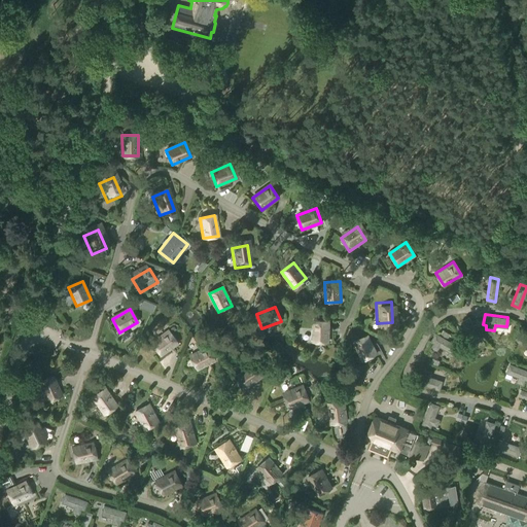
[(469,317),(461,321),(473,342),(482,337),(469,317)]
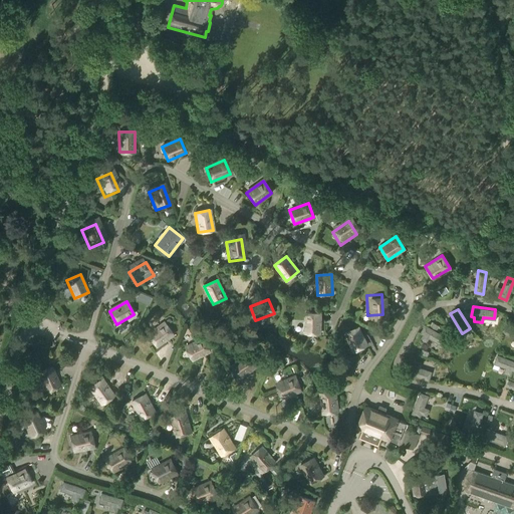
[(304,313),(304,333),(319,333),(319,313),(304,313)]
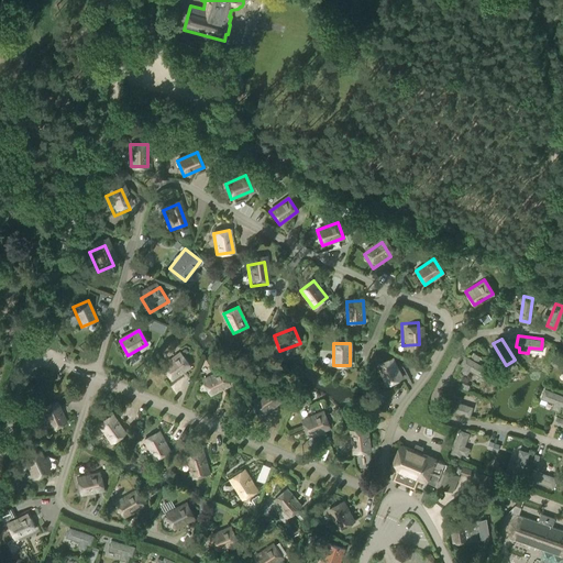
[(180,354),(163,367),(172,381),(189,367),(180,354)]
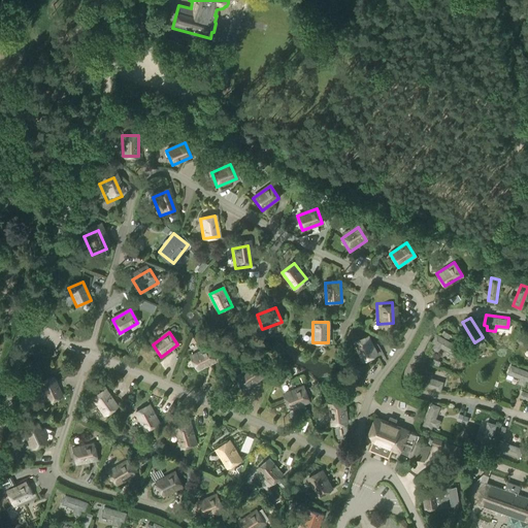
[(436,333),(431,341),(452,354),(457,345),(436,333)]
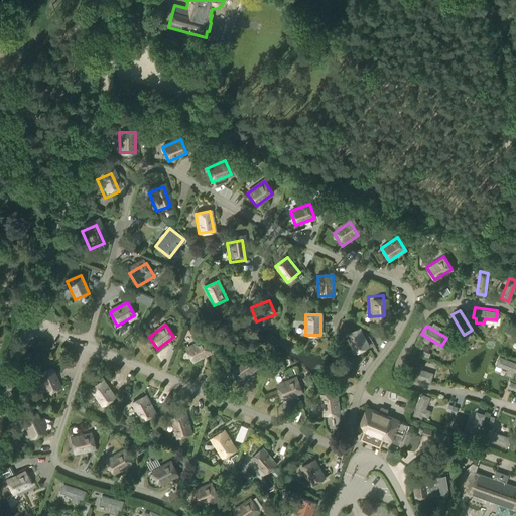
[(360,329),(346,336),(355,353),(368,347),(360,329)]
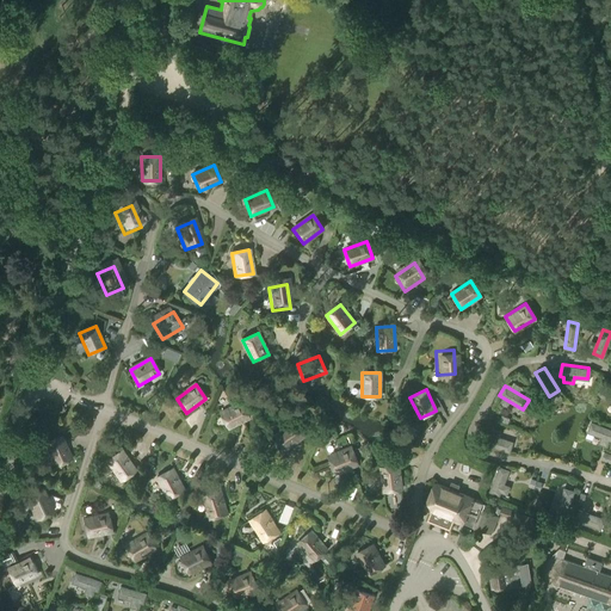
[(242,402),(221,413),(229,429),(251,418),(242,402)]
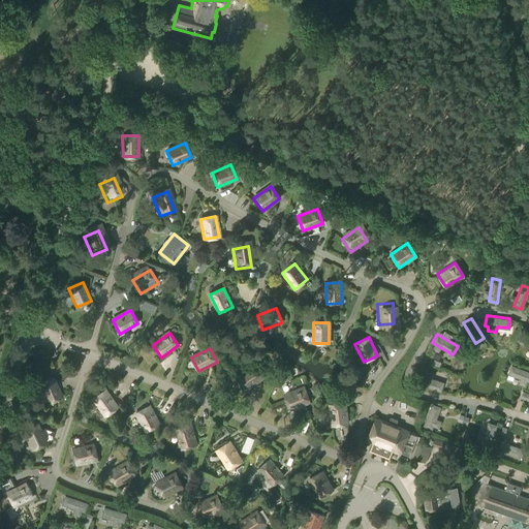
[(255,365),(239,377),(248,390),(265,377),(255,365)]
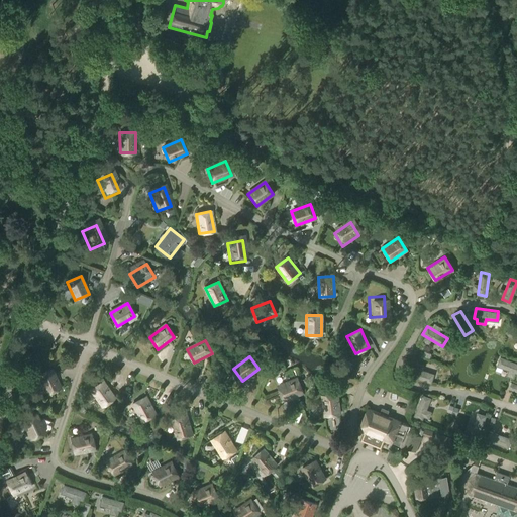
[(516,363),(500,356),(497,366),(516,373),(516,363)]
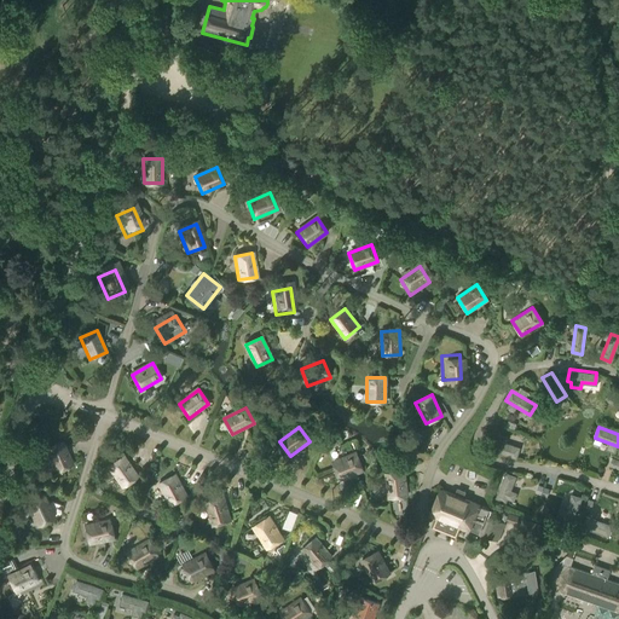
[(493,439),(490,450),(516,458),(520,447),(493,439)]
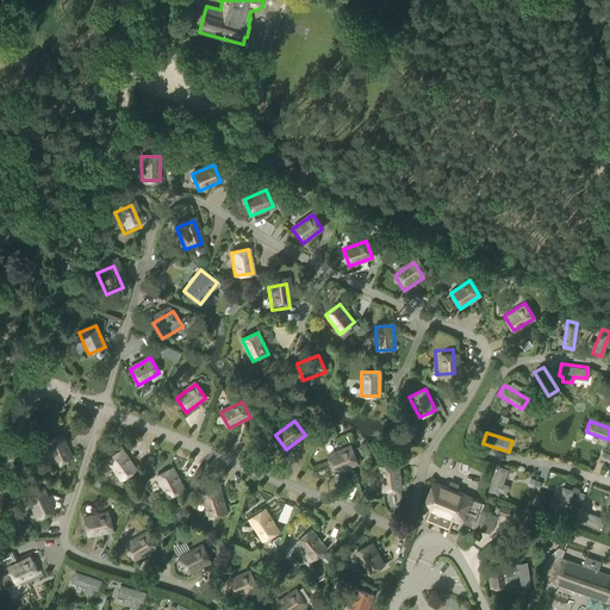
[(62,437),(47,444),(56,466),(73,459),(62,437)]
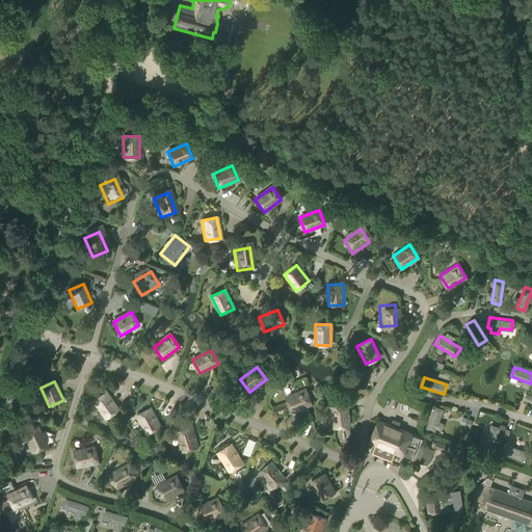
[(306,389),(286,397),(292,411),(311,403),(306,389)]
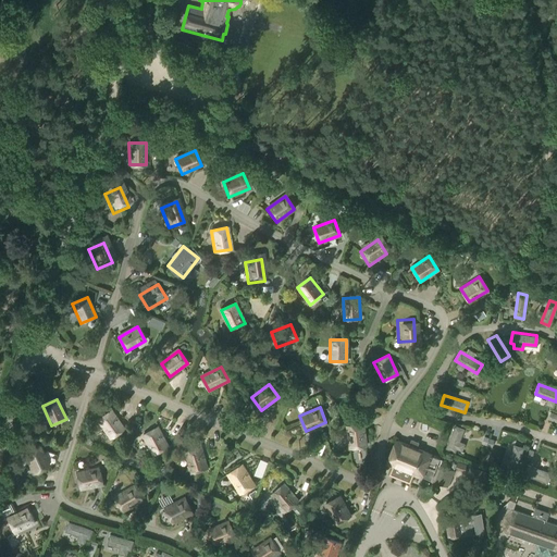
[(112,411),(98,421),(111,438),(124,429),(112,411)]
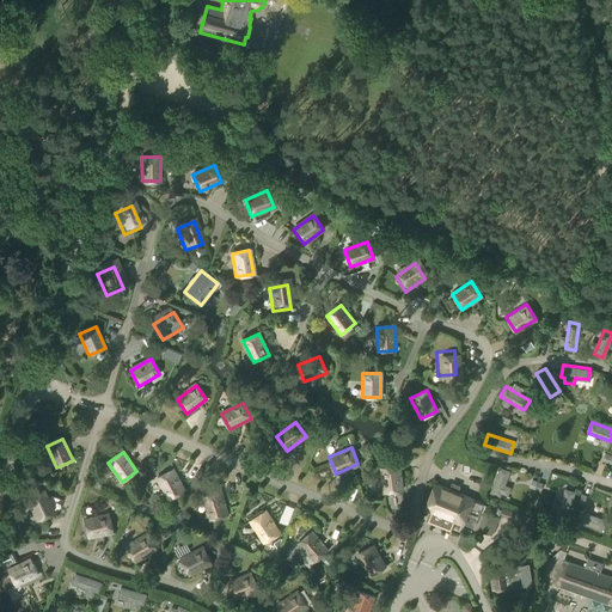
[(398,466),(381,469),(384,493),(402,490),(398,466)]
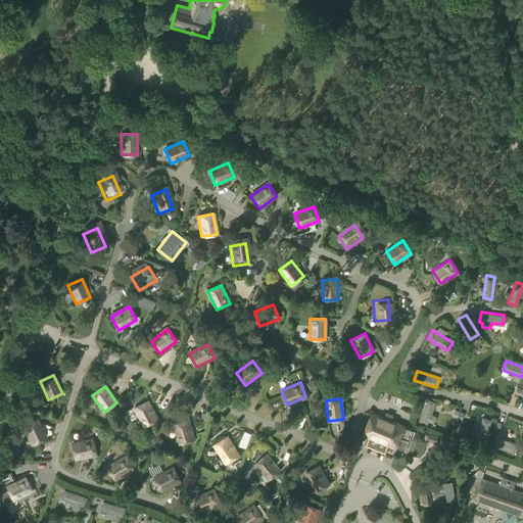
[(427,399),(419,421),(427,424),(435,402),(427,399)]
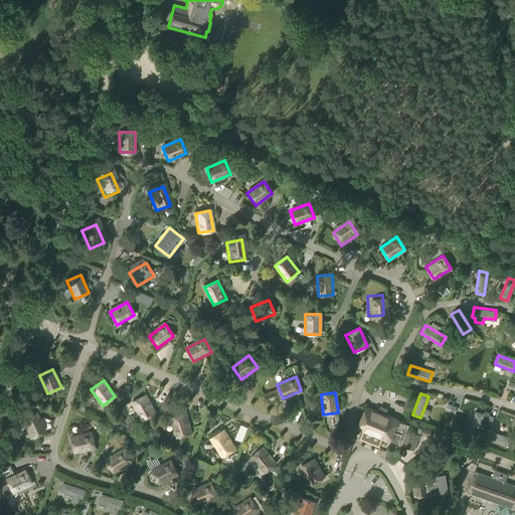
[(146,395),(133,403),(143,420),(156,413),(146,395)]
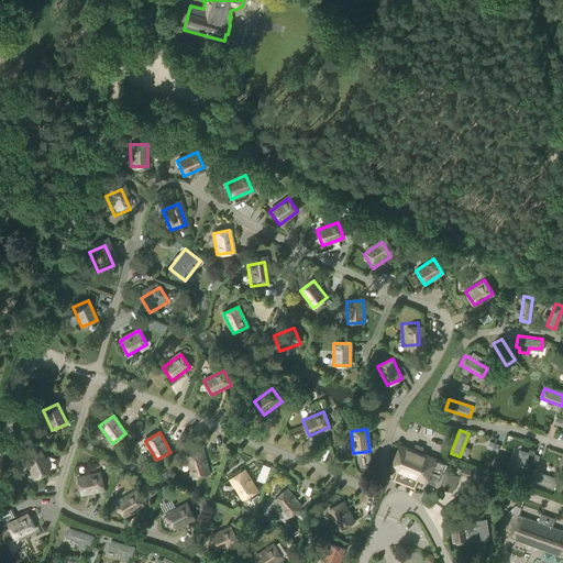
[(400,445),(392,468),(399,471),(396,478),(414,485),(416,478),(427,482),(435,486),(444,463),(435,460),(420,453),(422,450),(416,446),(414,451),(400,445)]
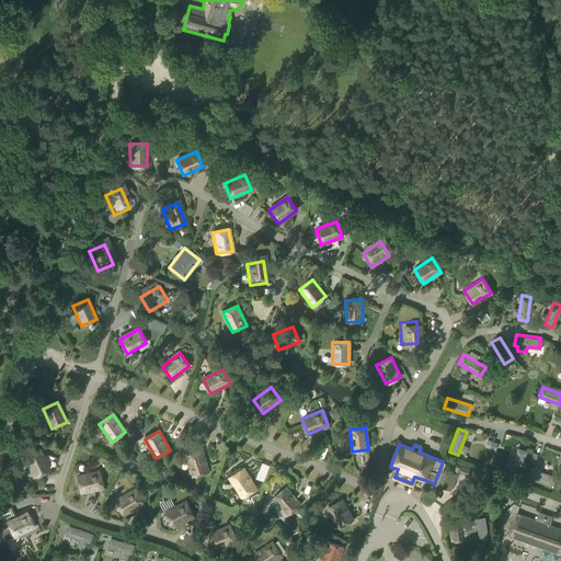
[(517,448),(510,472),(518,476),(527,451),(517,448)]
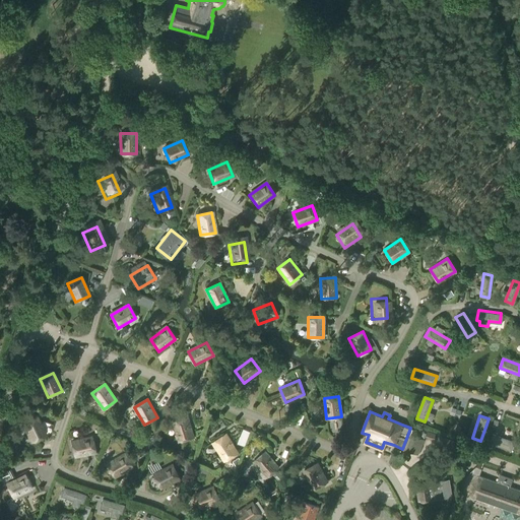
[(188,417),(174,423),(180,442),(194,437),(188,417)]
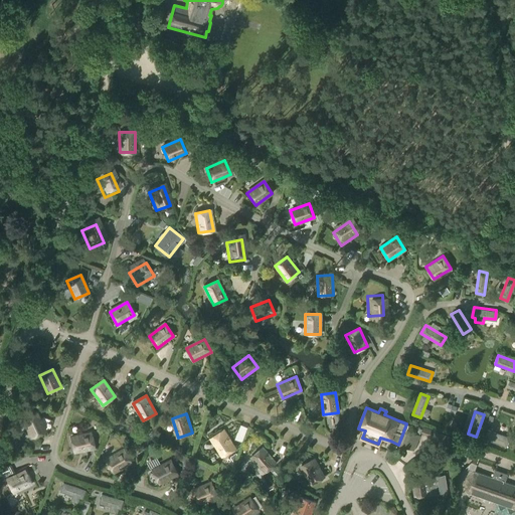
[(36,416),(23,422),(31,441),(45,435),(36,416)]
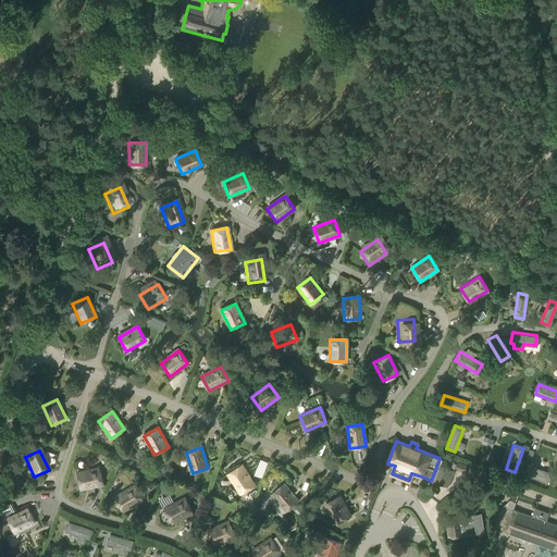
[(527,465),(523,473),(547,482),(551,473),(527,465)]
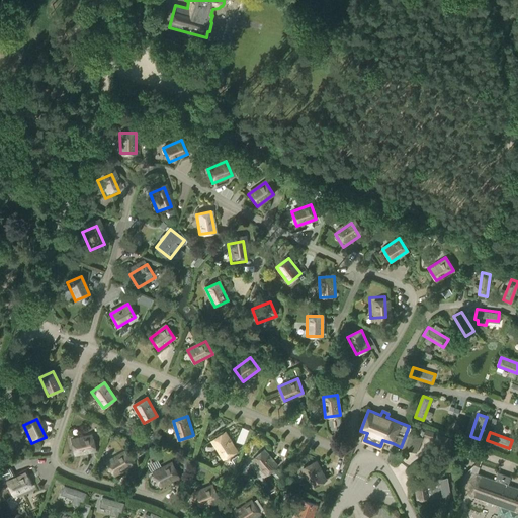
[(216,440),(212,442),(218,448),(225,458),(227,456),(235,452),(237,450),(226,433),(223,435),(216,440)]
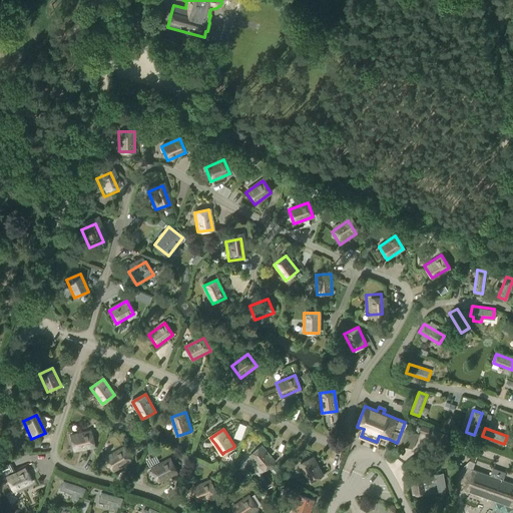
[(89,434),(70,439),(74,454),(93,449),(89,434)]
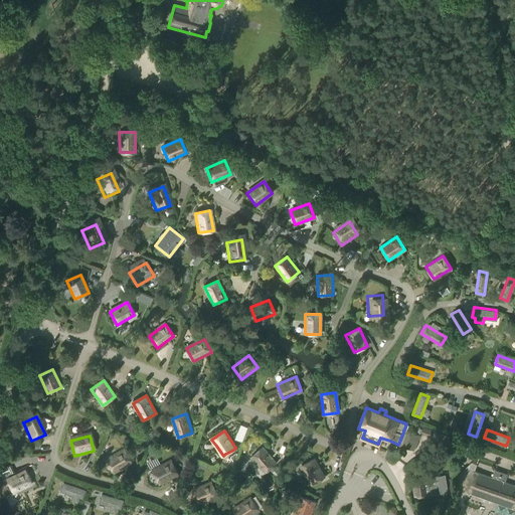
[(263,448),(251,458),(265,473),(276,463),(263,448)]
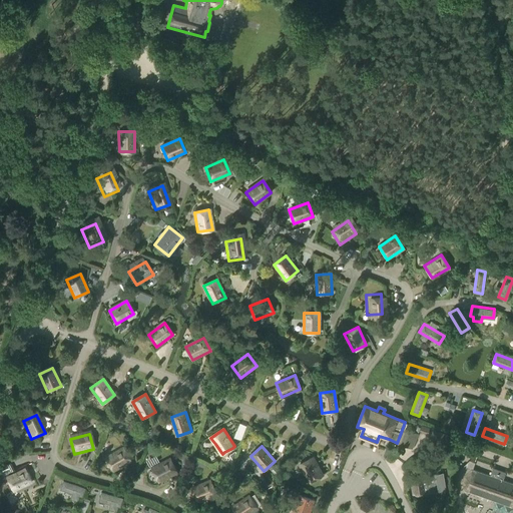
[(124,448),(107,459),(115,471),(132,461),(124,448)]
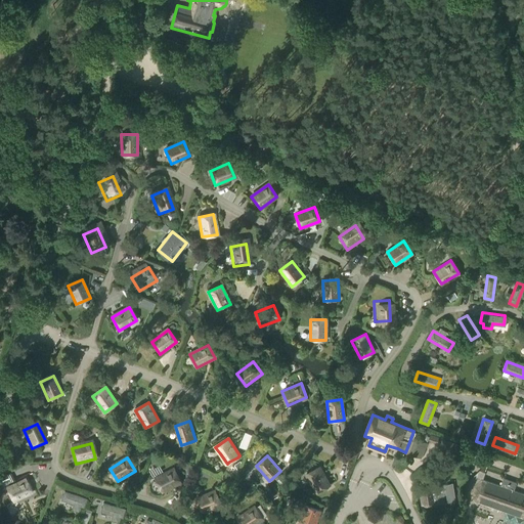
[(320,467),(307,474),(317,492),(331,484),(320,467)]
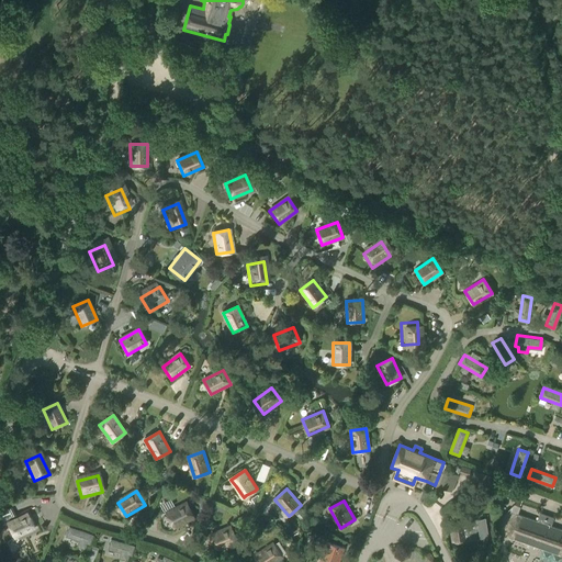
[(187,503),(168,514),(176,528),(194,518),(187,503)]
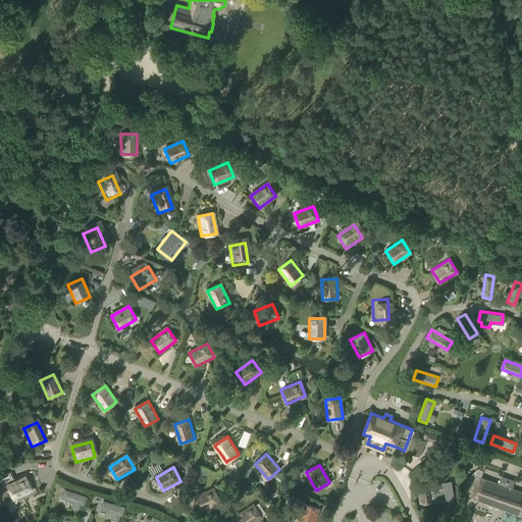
[(473,481),(471,489),(472,499),(521,516),(521,490),(511,486),(513,480),(500,475),(498,482),(480,476),(473,481)]
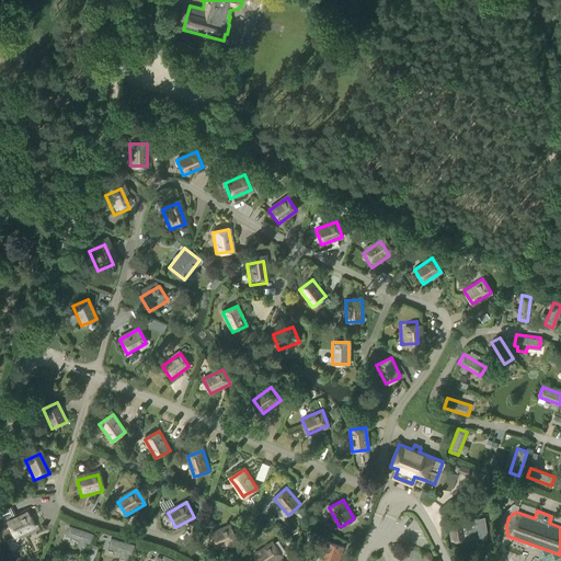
[(29,513),(9,523),(16,538),(36,528),(29,513)]
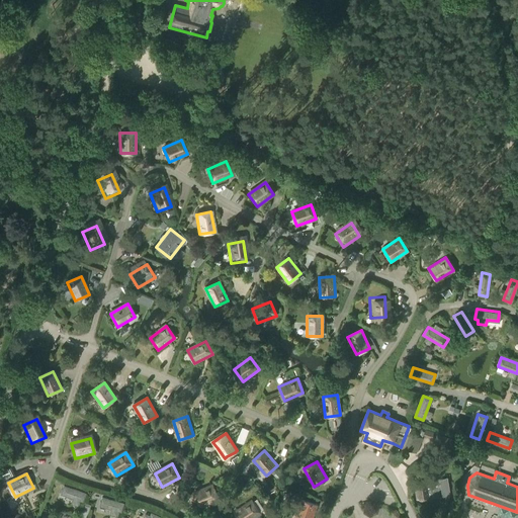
[(448,478),(415,483),(417,499),(421,500),(427,499),(429,498),(451,494),(448,478)]
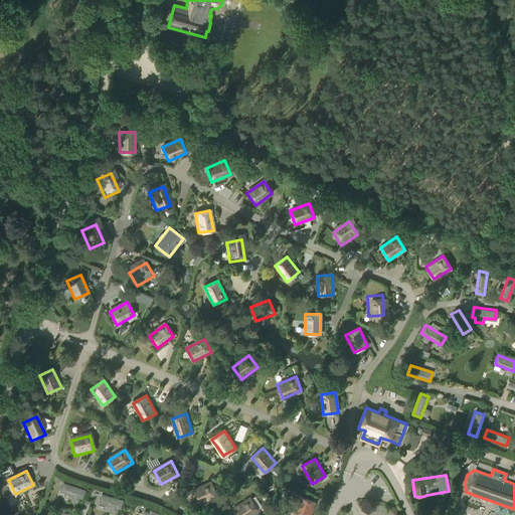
[(63,483),(60,491),(81,498),(84,490),(63,483)]
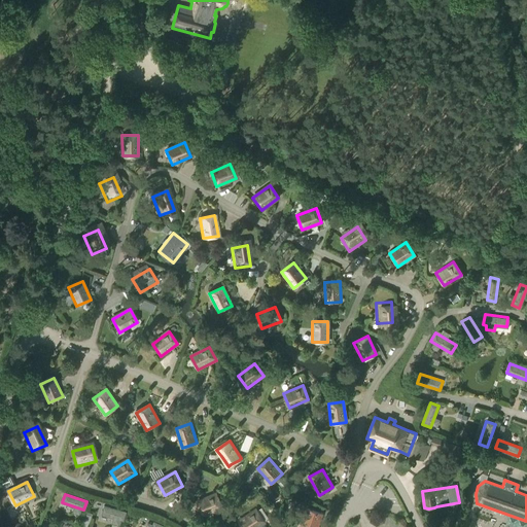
[(217,494),(199,502),(205,516),(223,507),(217,494)]
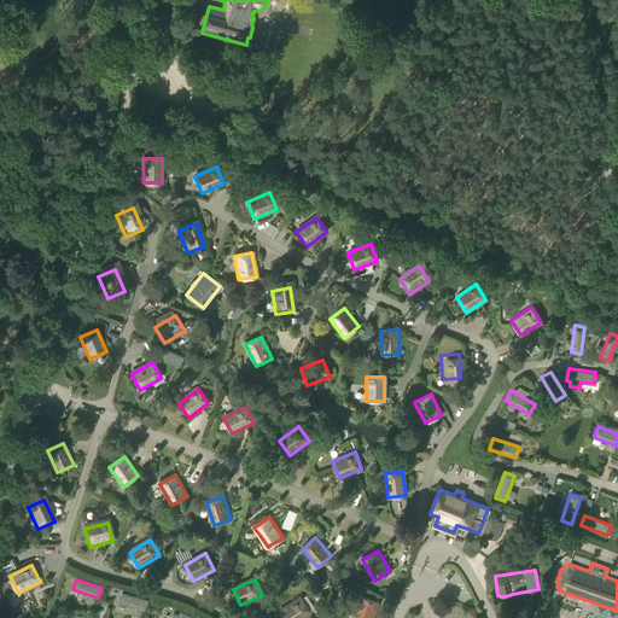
[(122,594),(120,604),(133,607),(132,614),(140,617),(143,610),(145,611),(147,600),(122,594)]
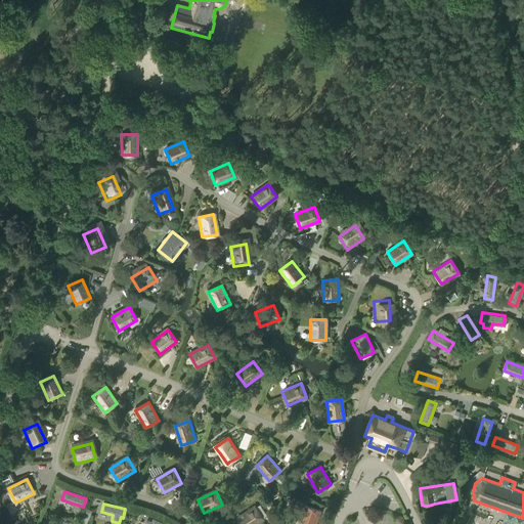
[(304,506),(297,523),(315,523),(320,511),(304,506)]
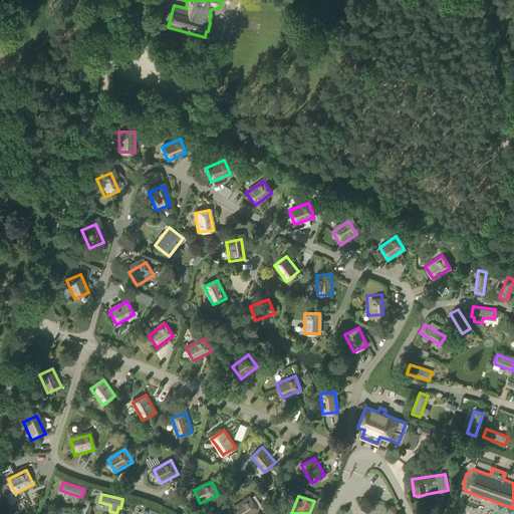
[(250,497),(234,508),(237,513),(251,513),(259,509),(250,497)]
